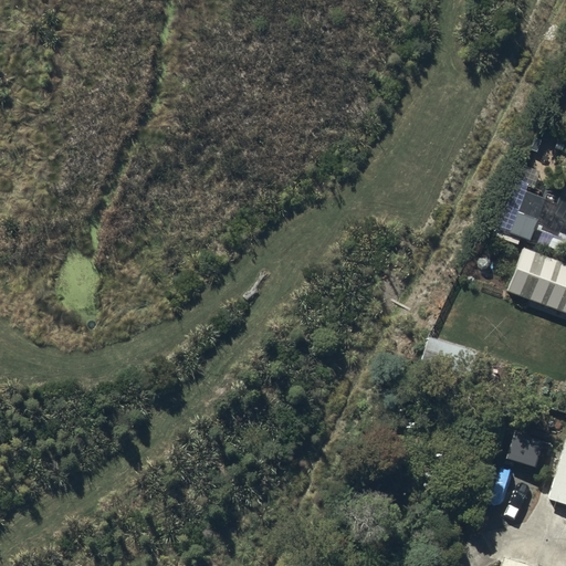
[(538,174),(523,168),(517,182),(533,188),(538,174)]
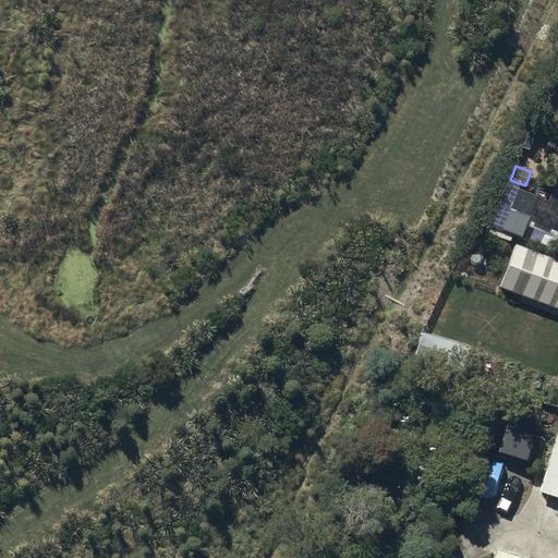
[(543,235),(533,231),(529,241),(538,245),(543,235)]
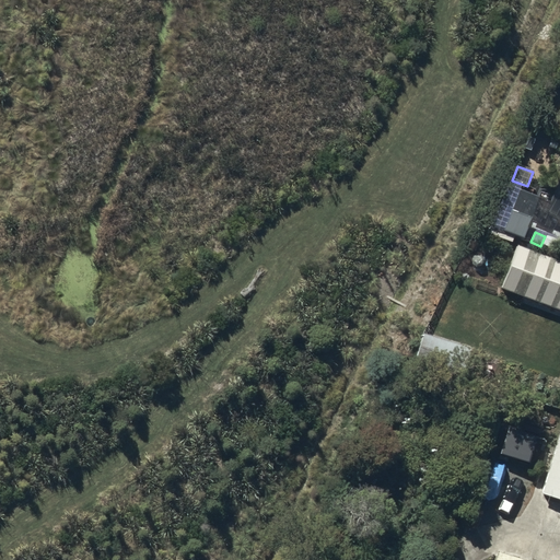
[(559,243),(559,241),(548,235),(544,245),(557,251),(559,243)]
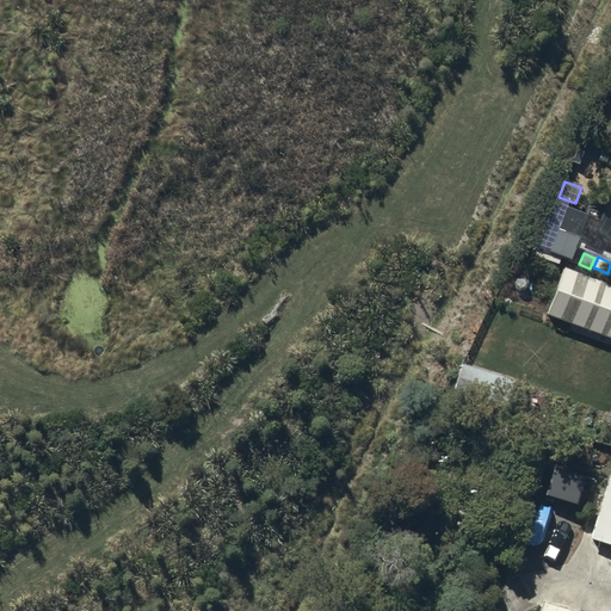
[(610,287),(565,270),(547,316),(610,340),(610,287)]
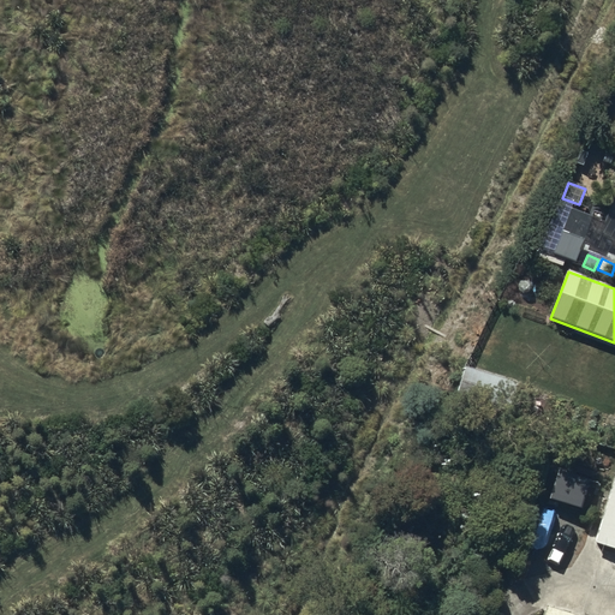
[(518,386),(466,369),(458,396),(509,413),(518,386)]
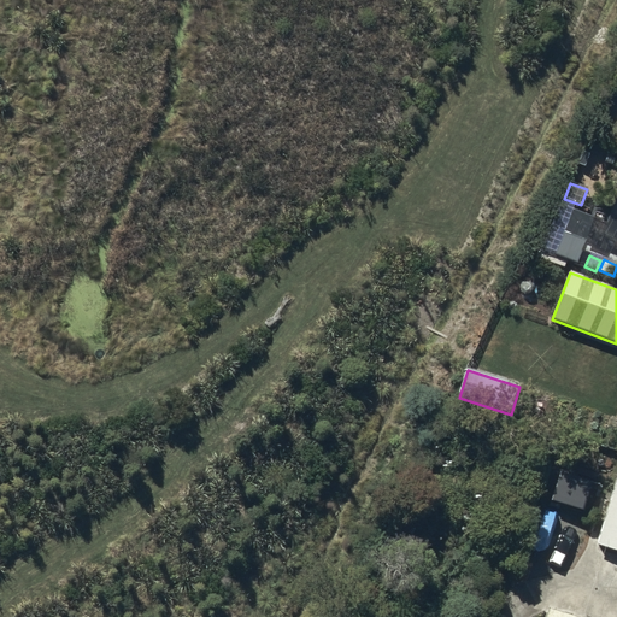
[(591,483),(560,474),(552,501),(582,511),(591,483)]
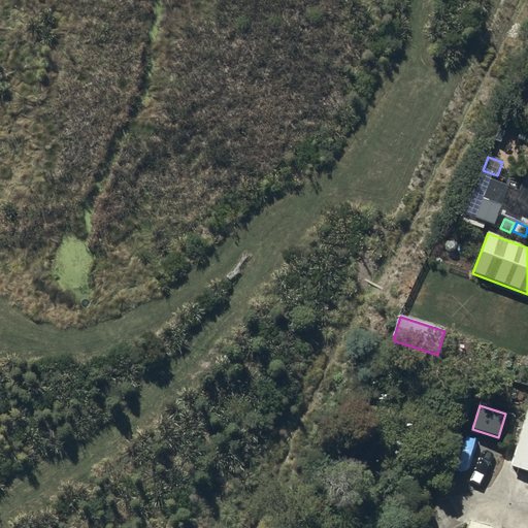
[(527,410),(509,466),(527,471),(527,410)]
